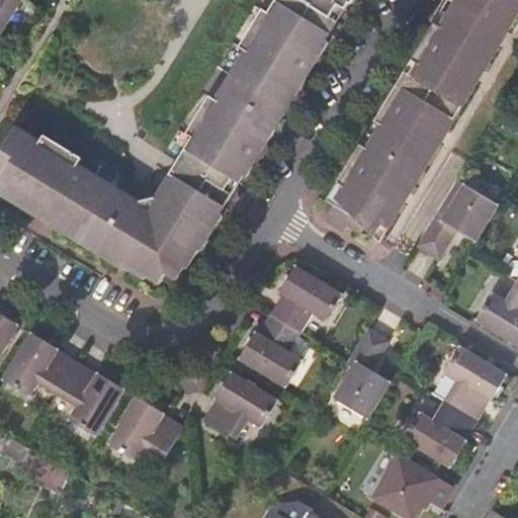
[(0,0),(0,35),(2,36),(24,0),(0,0)]
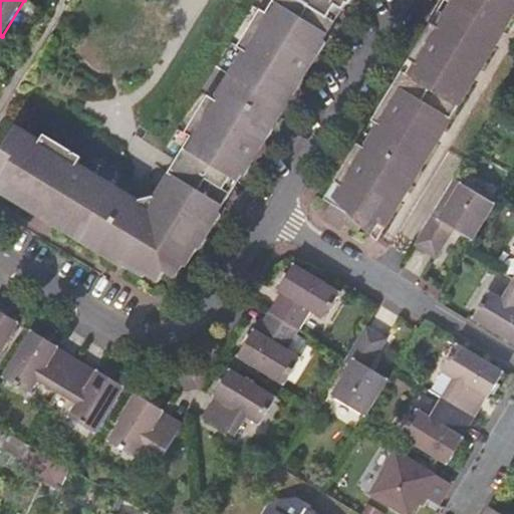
[(250,164),(254,158),(261,146),(264,141),(265,142),(265,141),(266,142),(275,129),(273,129),(274,126),(273,126),(276,120),(269,116),(277,104),(284,91),(291,96),(294,90),(295,91),(296,90),(297,91),(304,79),(303,79),(304,78),(303,77),(306,71),(313,60),(317,54),(318,53),(319,54),(320,53),(321,53),(327,42),(326,42),(326,41),(325,40),(329,34),(321,30),(329,18),(300,0),(275,0),(267,13),(262,9),(239,47),(245,50),(215,99),(209,96),(187,134),(192,137),(177,162),(206,179),(214,167),(238,183),(241,178),(242,178),(243,177),(245,178),(252,165),(250,164)]
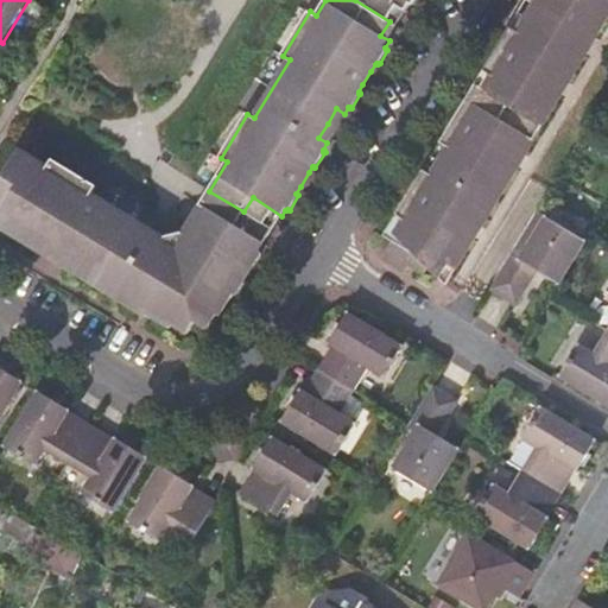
[(607,0),(525,0),(512,24),(396,214),(403,222),(379,258),(403,272),(407,265),(422,273),(426,267),(436,278),(443,284),(473,235),(470,234),(475,227),(477,229),(517,164),(514,163),(518,157),(520,158),(561,93),(558,92),(562,84),(565,87),(593,40),(583,35),(594,20),(602,26),(607,16),(607,0)]
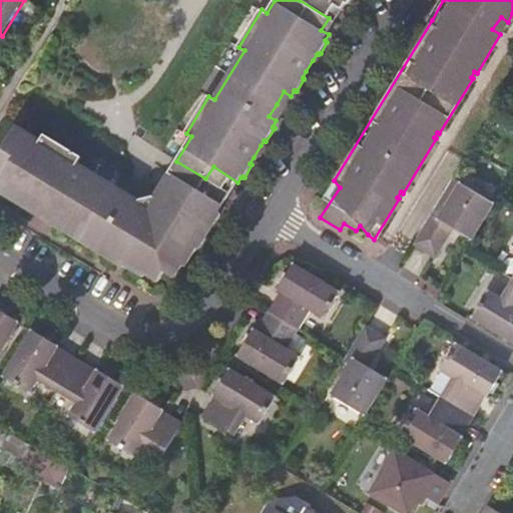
[(327,0),(344,10),(347,5),(348,6),(348,5),(349,5),(350,4),(351,5),(353,0),(327,0)]
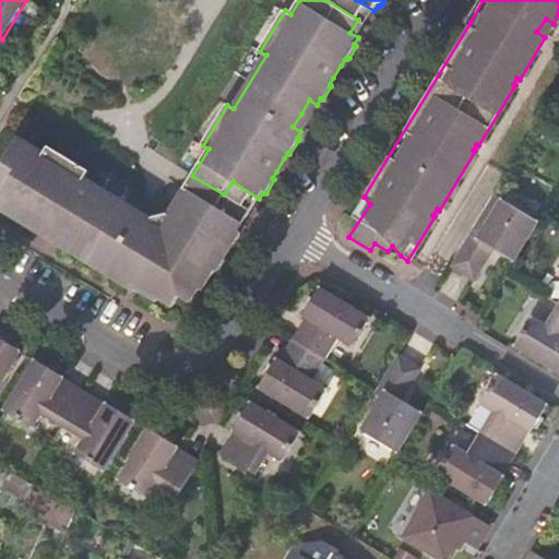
[(96,266),(97,266),(96,269),(107,275),(107,274),(109,275),(110,273),(123,281),(122,282),(123,283),(122,285),(133,292),(134,290),(135,290),(137,289),(156,302),(157,299),(171,309),(179,296),(191,304),(200,289),(202,292),(214,272),(215,273),(215,272),(217,273),(225,260),(224,259),(224,257),(230,246),(232,247),(232,246),(234,247),(241,234),(240,233),(241,232),(240,232),(244,224),(186,188),(170,212),(150,217),(86,178),(90,171),(49,146),(45,153),(19,137),(0,167),(0,194),(0,195),(0,197),(0,206),(22,219),(21,223),(51,235),(56,227),(68,235),(62,244),(69,248),(68,249),(70,250),(69,251),(80,259),(81,257),(82,258),(83,257),(97,264),(96,266)]
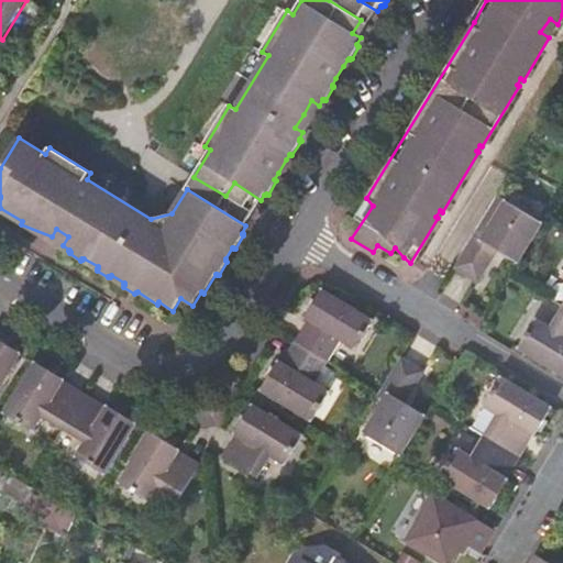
[(486,231),(505,198),(497,194),(477,227),(486,231)]
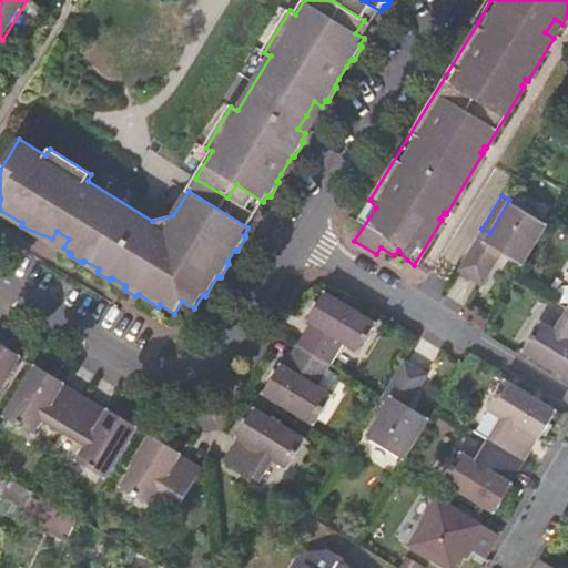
[(495,247),(501,251),(521,263),(547,222),(509,200),(490,233),(482,229),(457,267),(483,282),(498,257),(492,253),(495,247)]
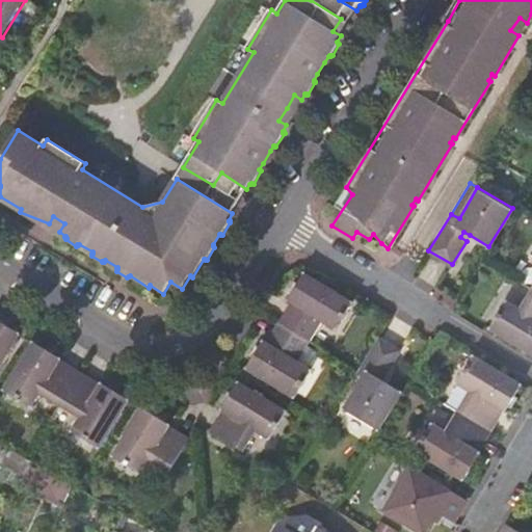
[(278,323),(310,342),(317,329),(315,323),(321,321),(336,329),(352,302),(304,273),(297,286),(297,287),(300,289),(297,294),(293,292),(293,293),(288,300),(291,302),(278,323)]
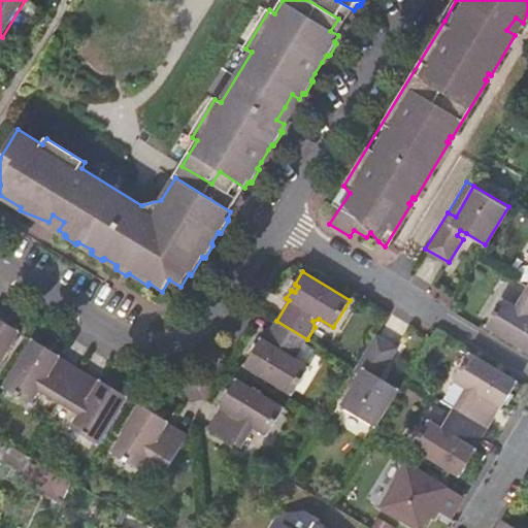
[(527,286),(520,299),(521,305),(515,306),(501,298),(485,326),(527,352),(527,286)]
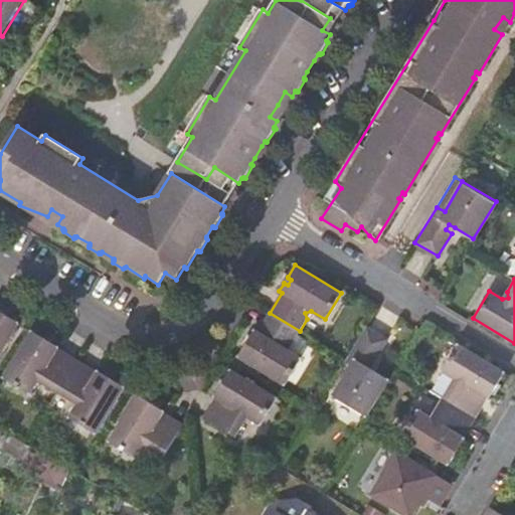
[(293,342),(300,331),(270,313),(259,332),(255,330),(250,337),(249,338),(253,340),(250,346),(247,344),(246,345),(246,344),(238,357),(286,385),(302,358),(288,350),(287,343),(293,342)]
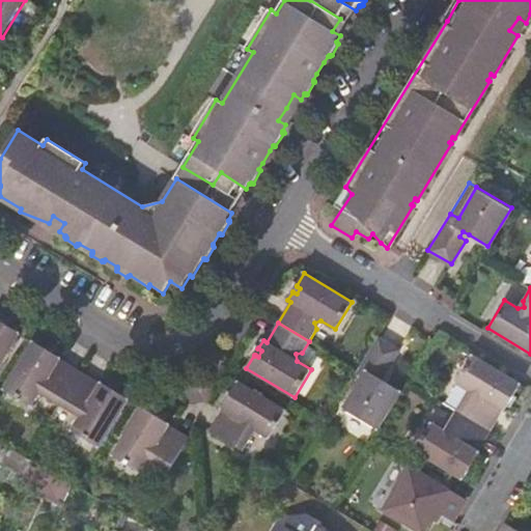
[(0,325),(0,361),(19,331),(7,325),(5,324),(4,327),(0,325)]
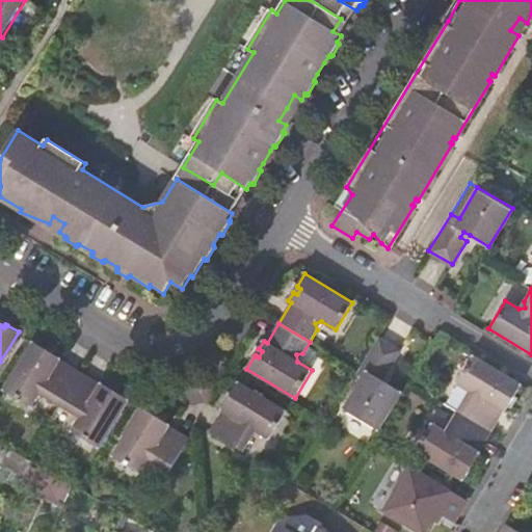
[(401,349),(378,336),(357,371),(356,372),(363,376),(343,408),(378,429),(402,390),(383,378),(377,375),(380,369),(388,373),(401,349)]
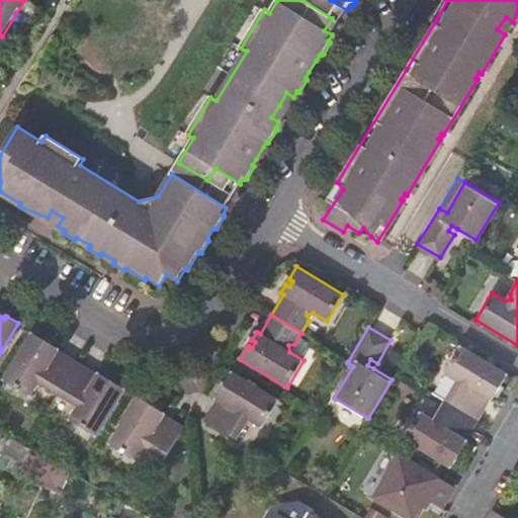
[(47,384),(57,391),(74,362),(56,351),(58,347),(52,344),(50,343),(48,346),(42,343),(45,339),(44,339),(30,331),(3,377),(30,394),(39,380),(47,378),(47,384)]
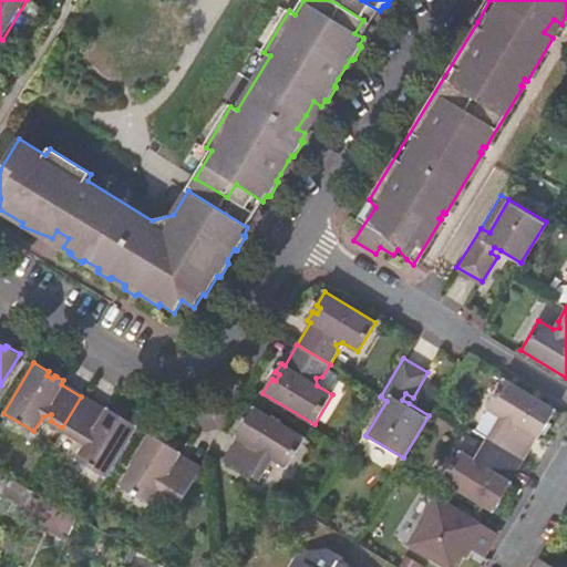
[(488,440),(521,459),(534,437),(538,441),(543,432),(544,431),(539,428),(543,422),(547,424),(548,423),(556,410),(504,379),(487,409),(502,418),(503,425),(496,428),(488,440)]
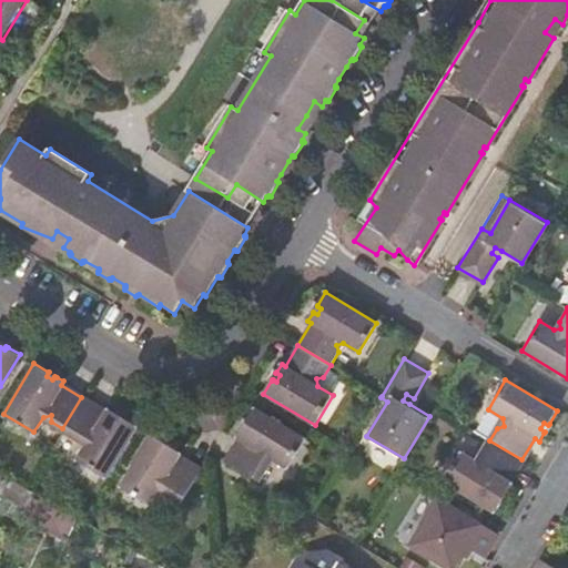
[(104,411),(81,397),(62,428),(77,437),(82,435),(84,443),(75,458),(105,476),(135,424),(124,417),(122,416),(120,421),(114,417),(117,413),(115,412),(108,407),(104,411)]
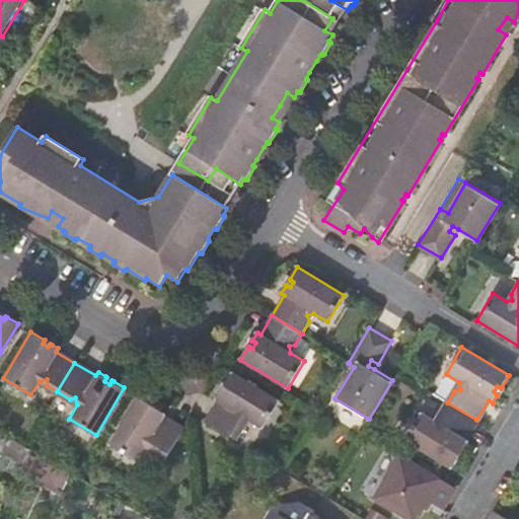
[(232,372),(225,385),(224,386),(228,388),(225,393),(221,391),(220,392),(216,399),(220,402),(208,422),(237,439),(244,428),(242,422),(249,420),(264,428),(280,401),(232,372)]
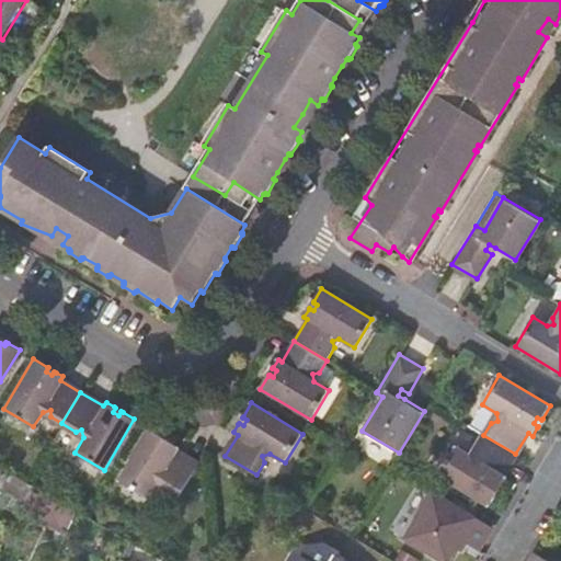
[(161,442),(163,437),(162,436),(148,427),(117,479),(148,496),(157,482),(164,480),(165,487),(178,494),(196,462),(176,450),(179,446),(171,442),(170,442),(168,445),(161,442)]
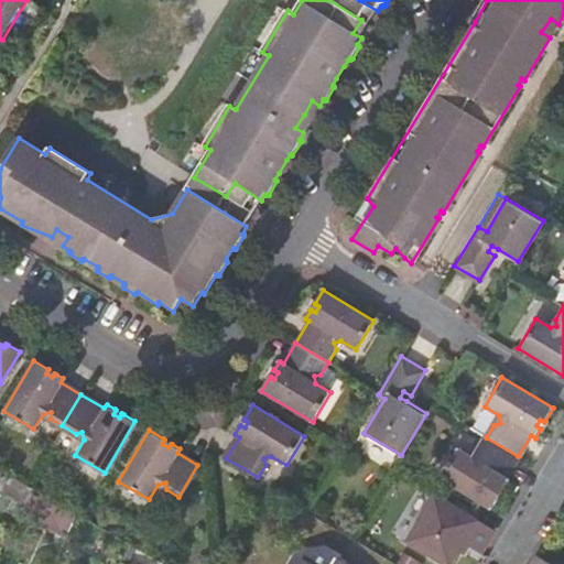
[(505,488),(509,480),(506,478),(518,456),(486,437),(478,449),(480,456),(474,458),(458,448),(441,479),(491,510),(499,497),(500,496),(496,494),(500,487),(503,489),(505,488)]
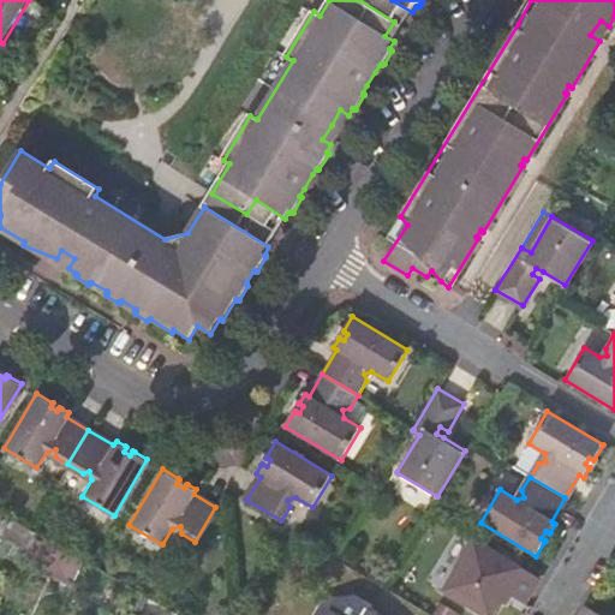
[(29,527),(0,511),(0,533),(30,550),(37,532),(29,527)]
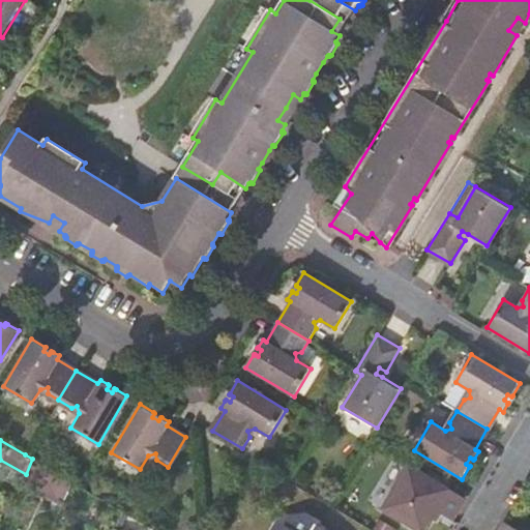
[(425,529),(433,520),(437,512),(442,516),(452,522),(466,500),(463,498),(410,466),(383,510),(415,529),(425,529)]
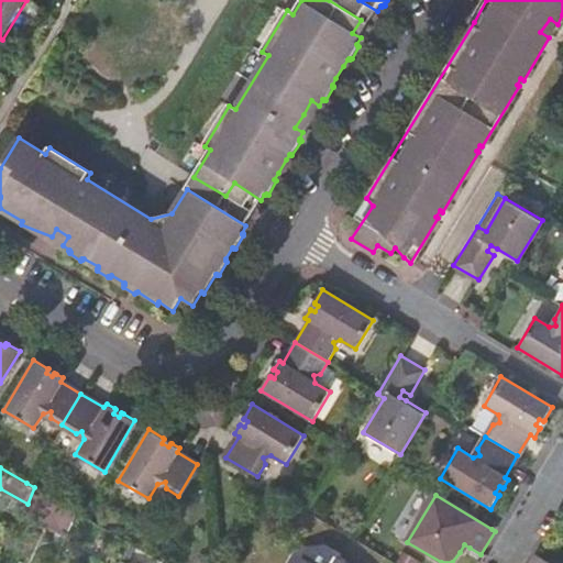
[(320,543),(296,547),(289,558),(298,562),(348,562),(334,554),(335,552),(320,543)]
